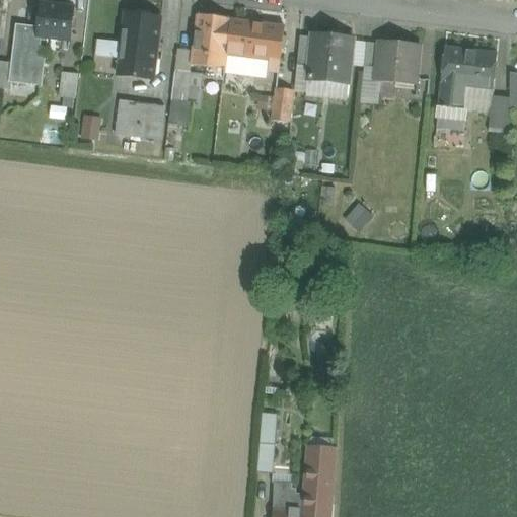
[(72,8),(39,4),(35,28),(34,37),(39,38),(68,42),(72,8)]
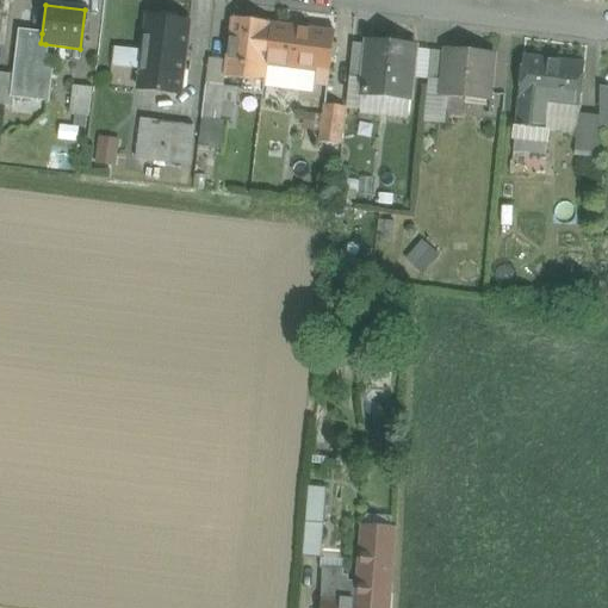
[(185,22),(148,17),(138,90),(177,94),(185,22)]
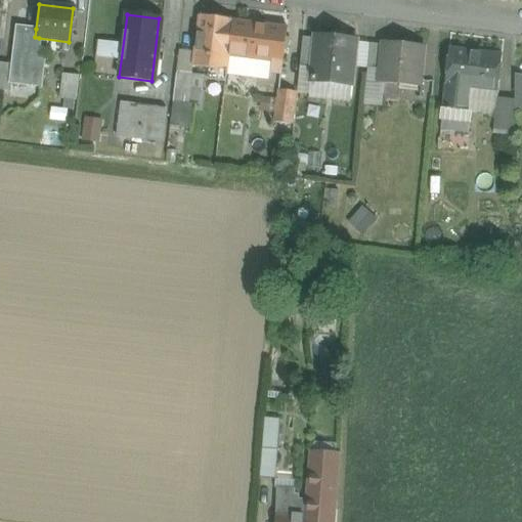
[(232,22),(199,17),(193,67),(225,71),(227,54),(228,54),(232,22)]
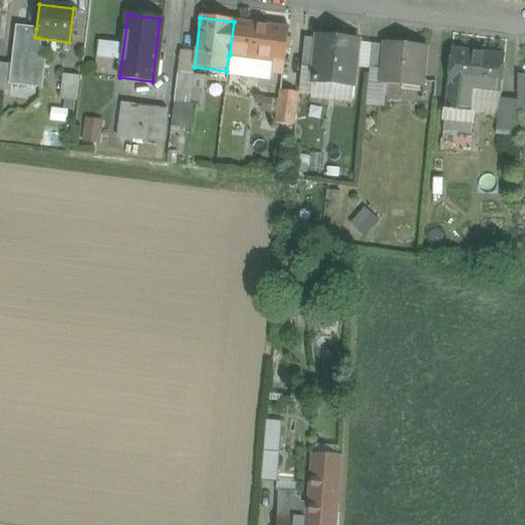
[(287,28),(234,22),(230,55),(274,61),(272,74),(281,75),(287,28)]
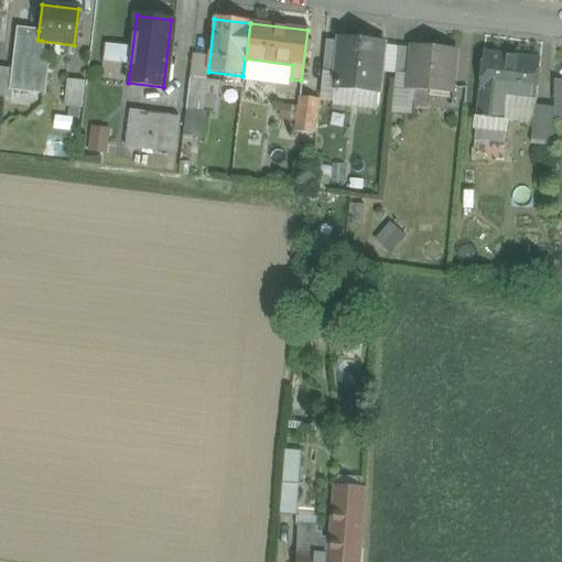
[(42,41),(38,40),(39,31),(17,29),(8,96),(41,99),(44,68),(39,67),(42,41)]
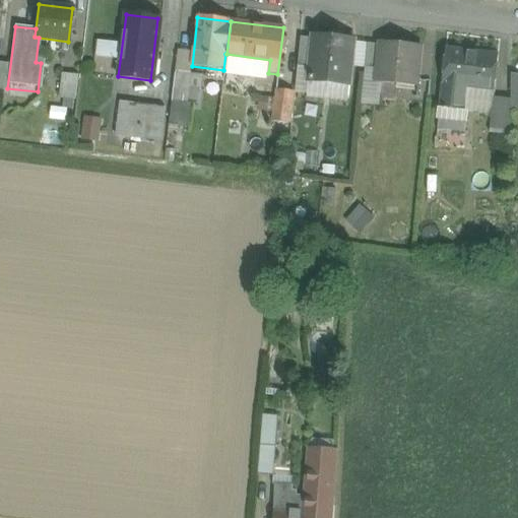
[(353,40),(313,35),(308,80),(348,85),(353,40)]
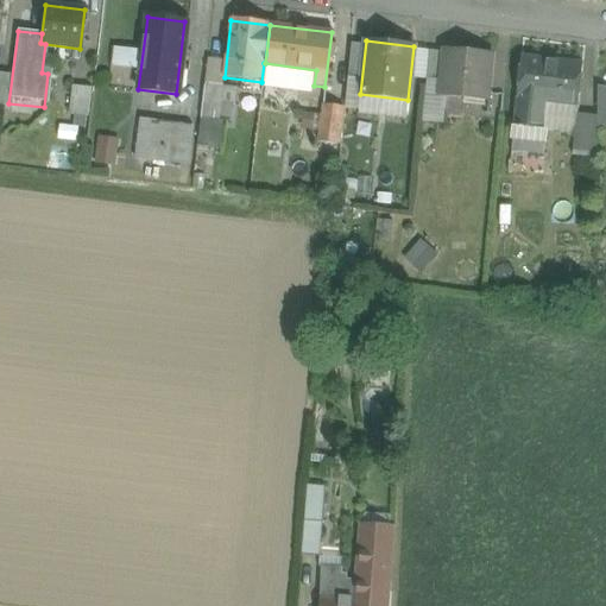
[(112,46),(113,77),(138,76),(136,45),(112,46)]
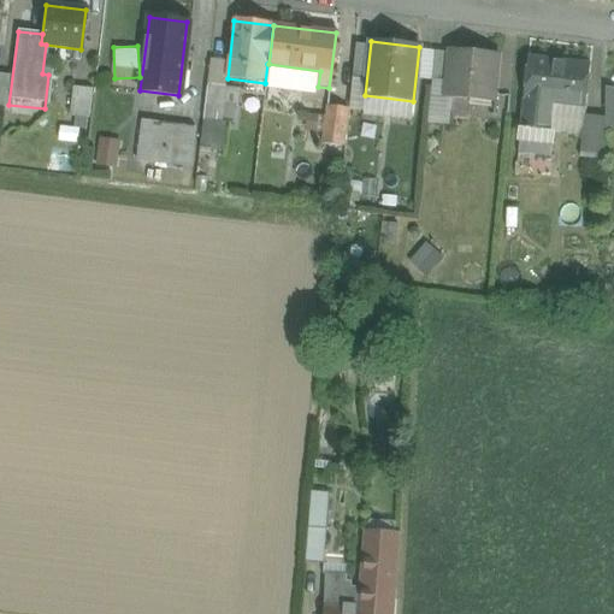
[(497,53),(448,48),(444,90),(448,96),(466,98),(472,94),(490,95),(490,100),(493,100),(497,53)]
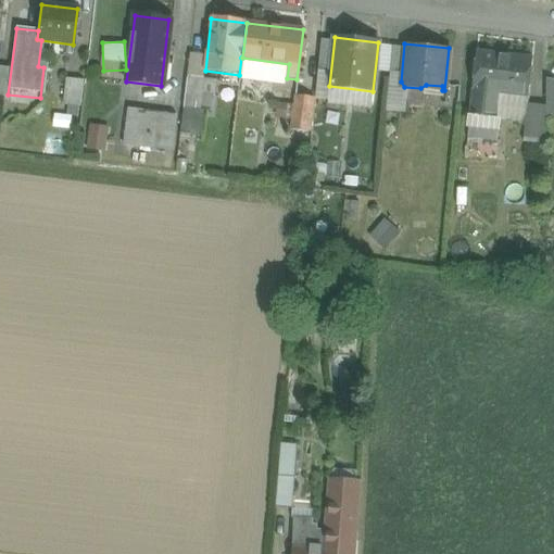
[(531,57),(475,49),(471,89),(527,96),(531,57)]
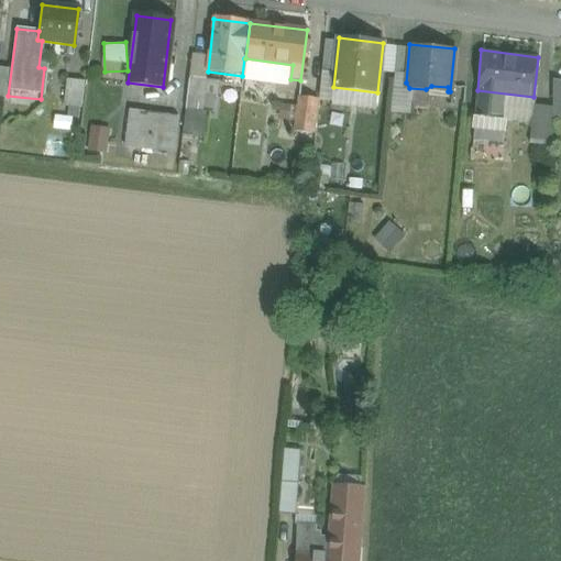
[(64,103),(83,105),(85,78),(66,77),(64,103)]
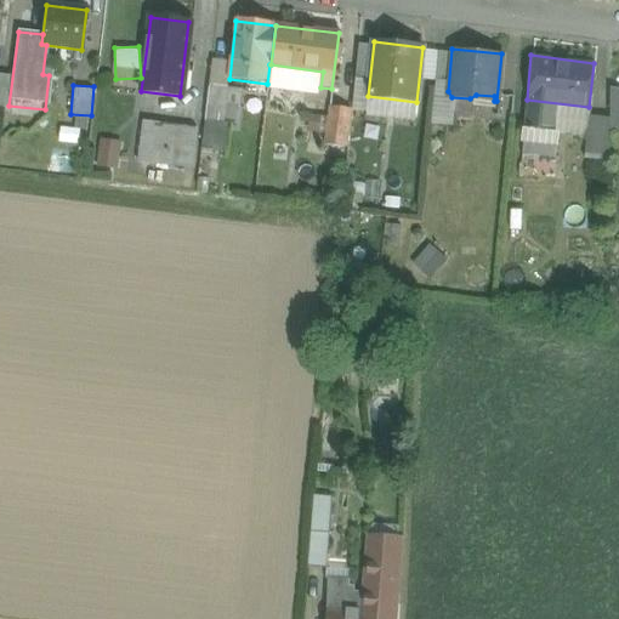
[(609,126),(618,126),(618,85),(611,86),(611,114),(588,113),(586,157),(608,157),(609,126)]
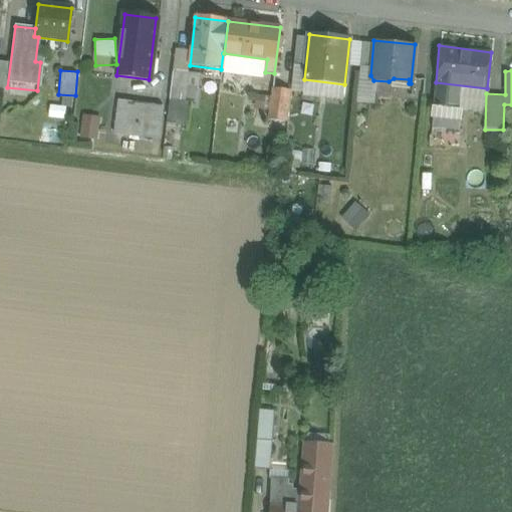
[(289,119),(290,86),(270,85),(269,118),(289,119)]
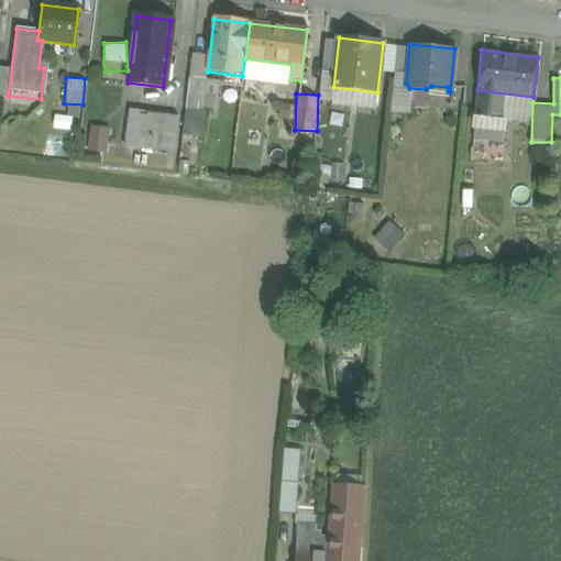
[(279,101),(277,117),(293,119),(295,102),(279,101)]
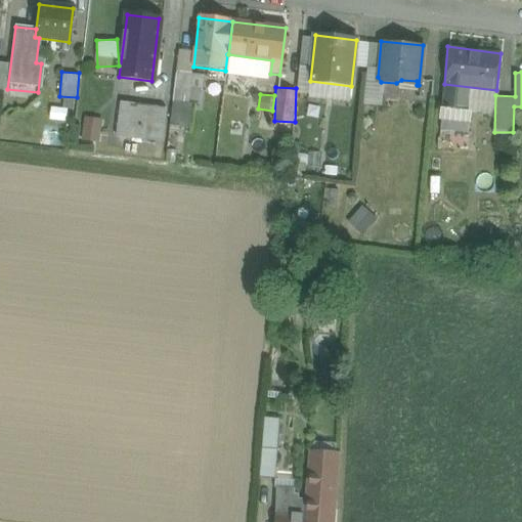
[(172,123),(190,124),(191,101),(173,100),(172,123)]
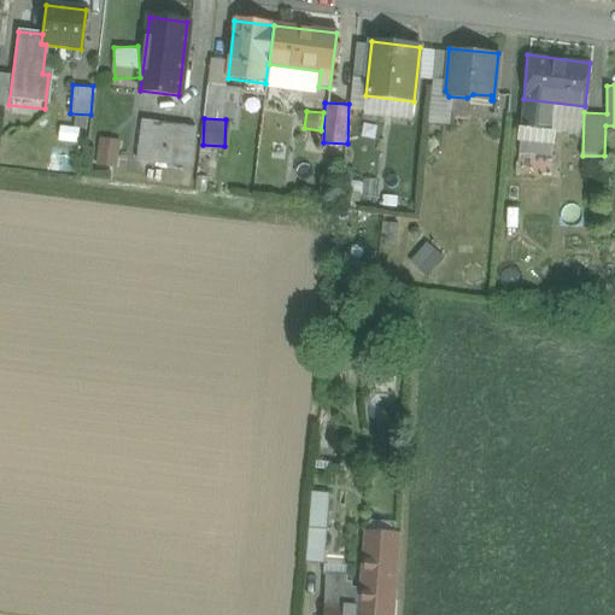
[(140,121),(139,164),(195,164),(195,121),(140,121)]
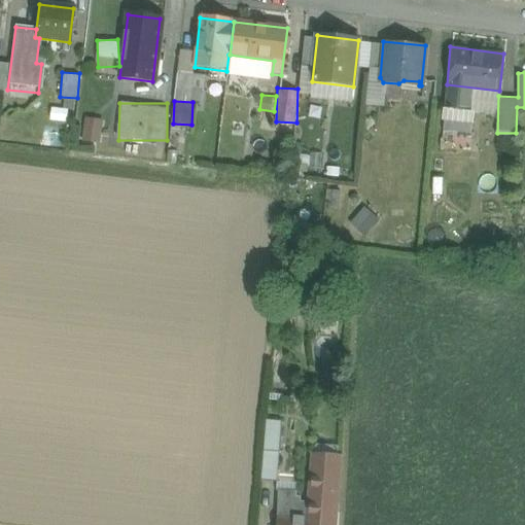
[(445,106),(443,129),(474,132),(476,109),(445,106)]
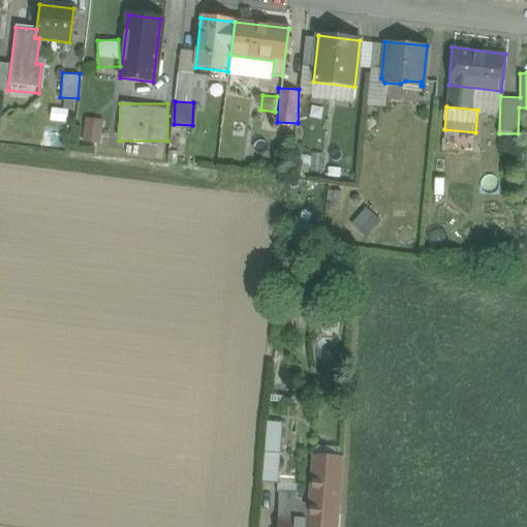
[(85,116),(82,141),(100,143),(102,118),(85,116)]
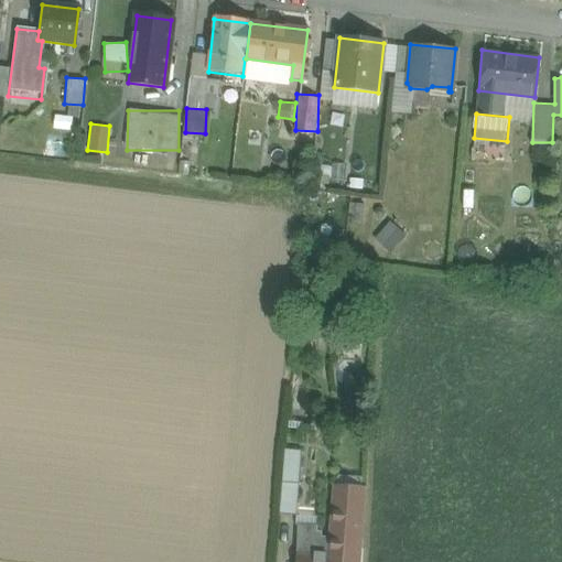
[(376,239),(392,250),(406,230),(388,219),(376,239)]
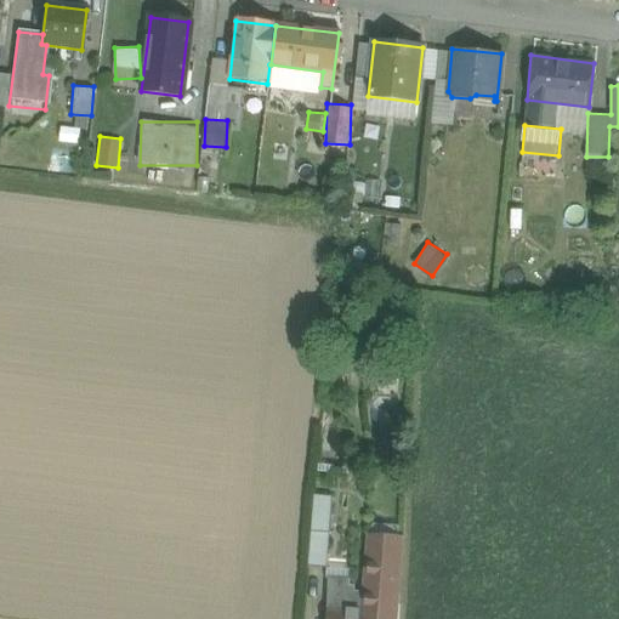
[(314,518),(322,518),(322,531),(330,531),(330,493),(314,493),(314,518)]
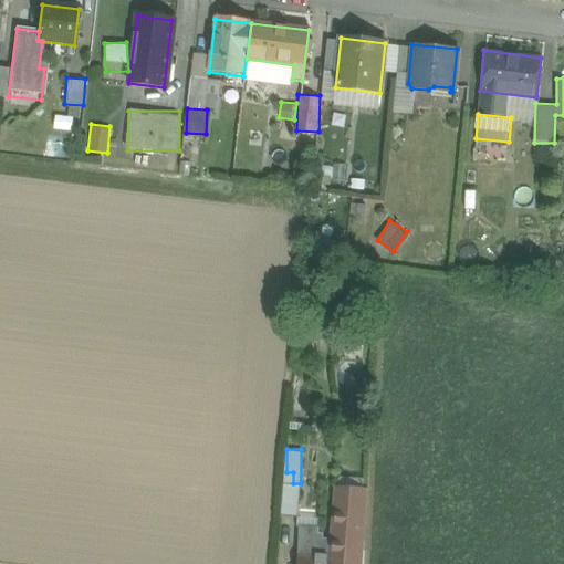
[(365,490),(335,487),(331,540),(332,540),(330,563),(361,563),(363,551),(361,550),(362,541),(361,541),(365,490)]
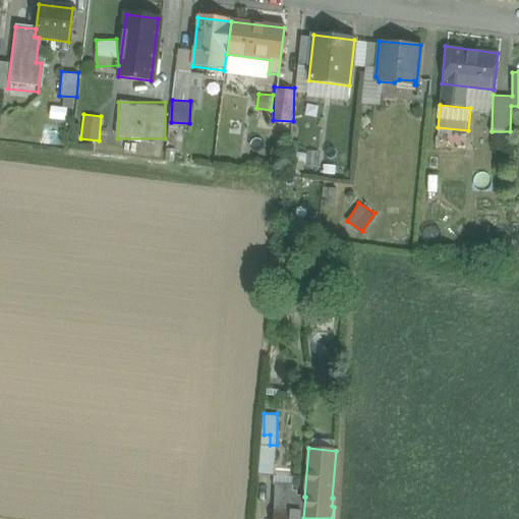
[(292,485),(274,484),(272,518),(303,518),(305,497),(304,497),(295,496),(295,491),(291,491),(292,485)]
